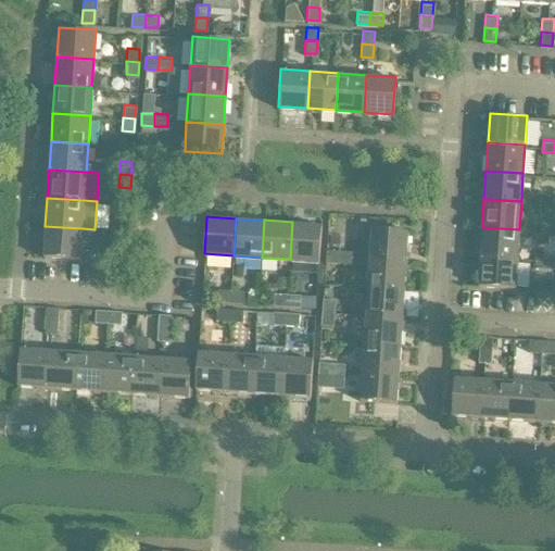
[(292,222),(290,259),(318,261),(320,224),(292,222)]
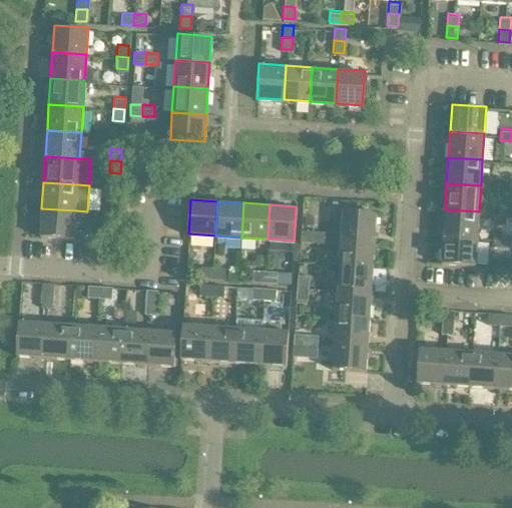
[(93,217),(105,218),(106,206),(94,206),(93,217)]
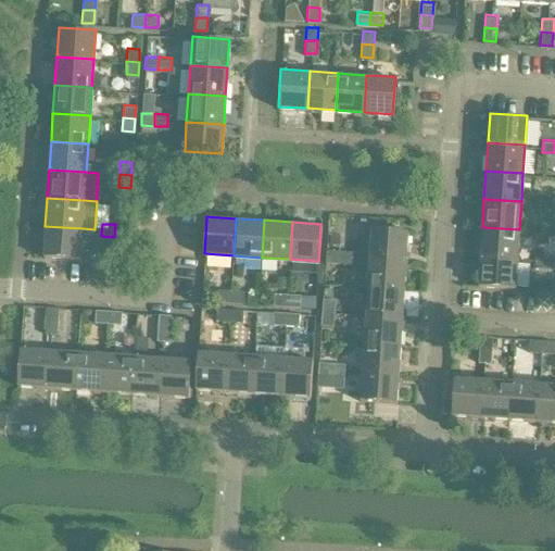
[(115,224),(114,237),(127,237),(128,225),(115,224)]
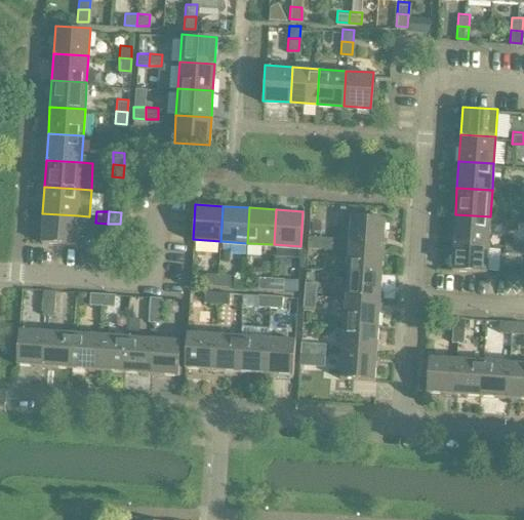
[(78,215),(42,213),(41,240),(76,243),(78,215)]
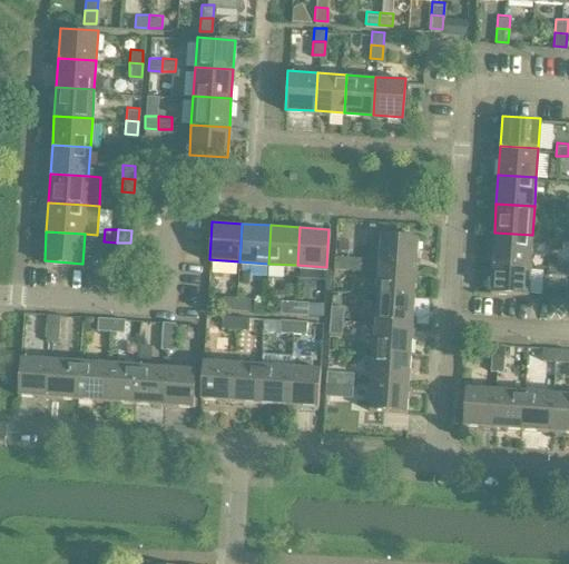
[(380,233),(378,263),(417,265),(418,235),(380,233)]
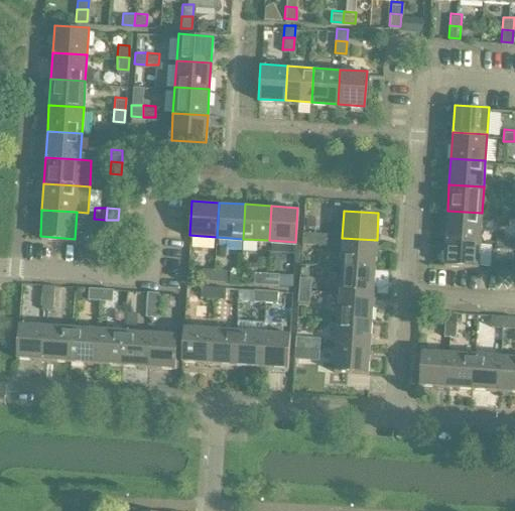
[(447,211),(445,236),(480,239),(482,213),(447,211)]
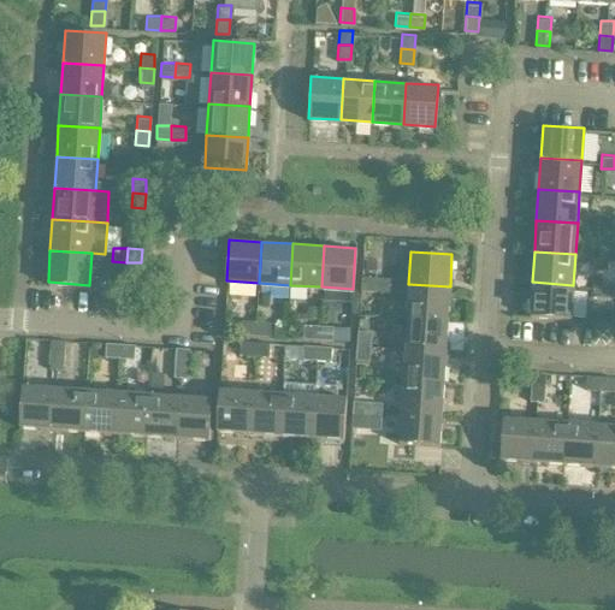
[(360,288),(374,289),(376,274),(361,274),(360,288)]
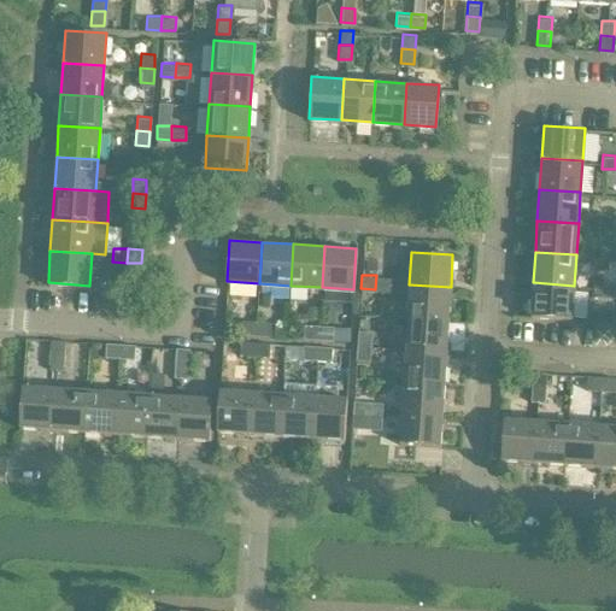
[(376,275),(375,289),(389,289),(391,276),(376,275)]
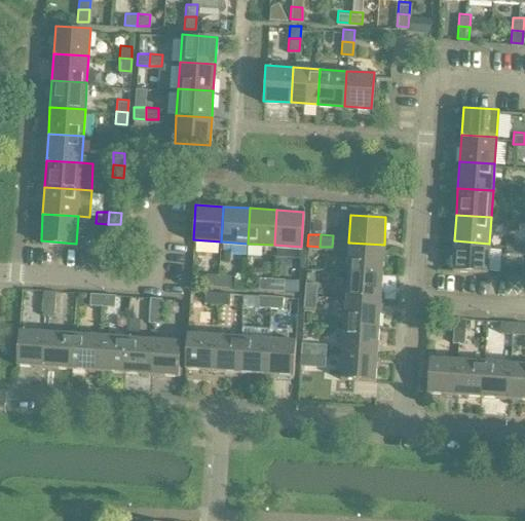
[(505,250),(518,251),(519,239),(507,238),(505,250)]
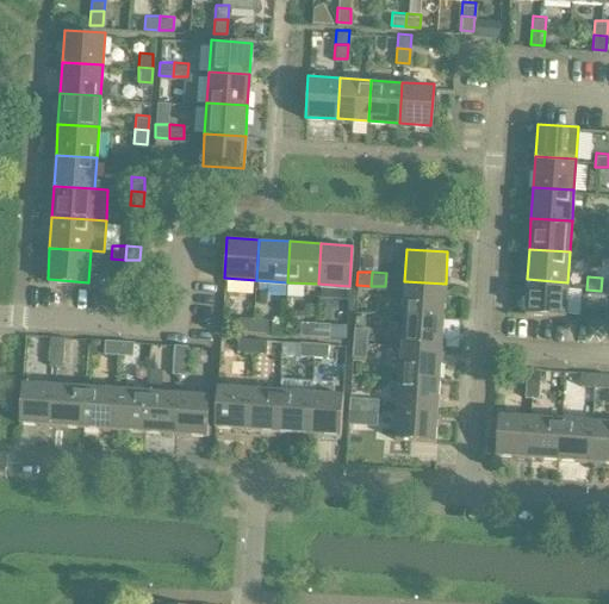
[(567,282),(527,279),(524,311),(565,315),(567,282)]
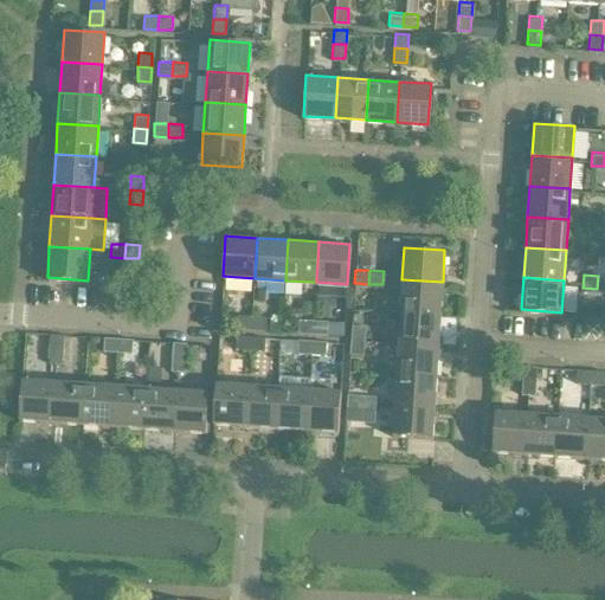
[(401,279),(400,310),(441,313),(443,282),(401,279)]
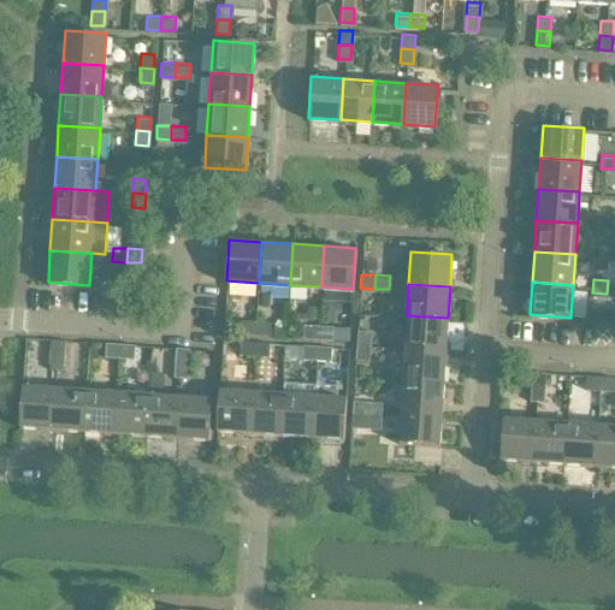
[(407,315),(404,347),(445,349),(448,318),(407,315)]
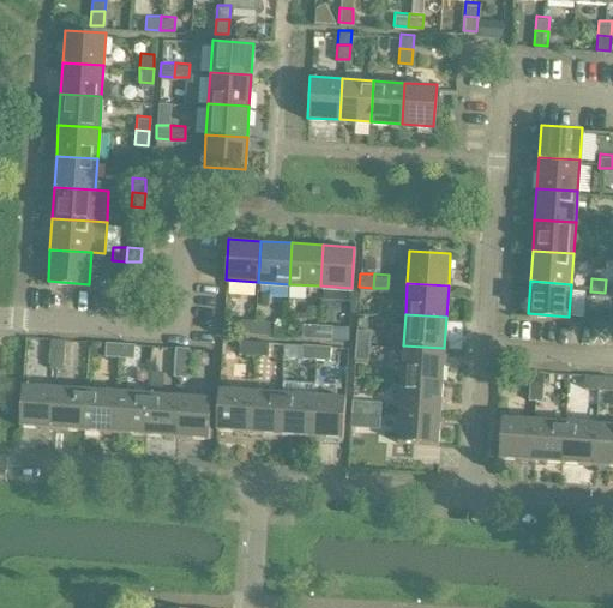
[(240,331),(254,331),(256,318),(241,317),(240,331)]
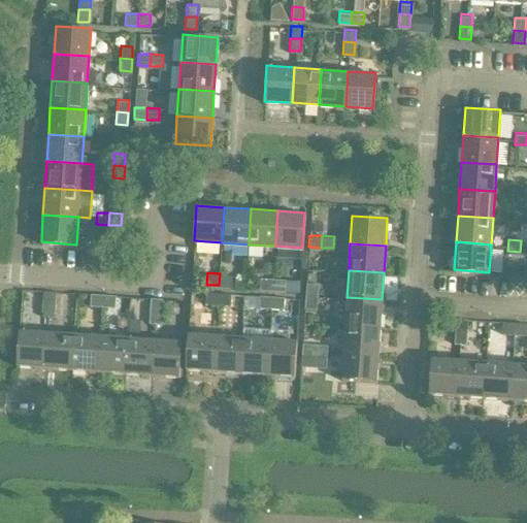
[(220,273),(219,285),(231,286),(232,274),(220,273)]
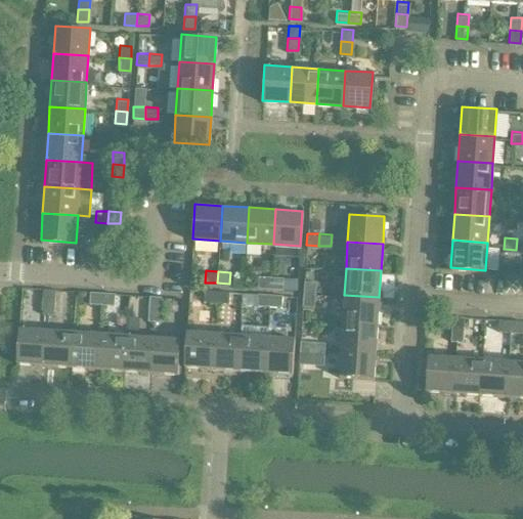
[(258,286),(270,287),(270,275),(258,274),(258,286)]
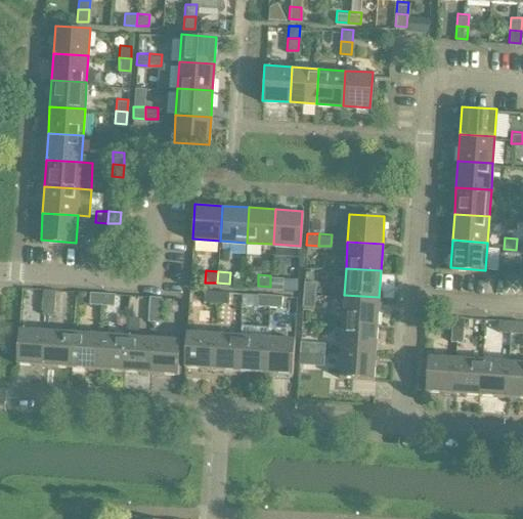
[(270,275),(270,287),(297,289),(298,276),(270,275)]
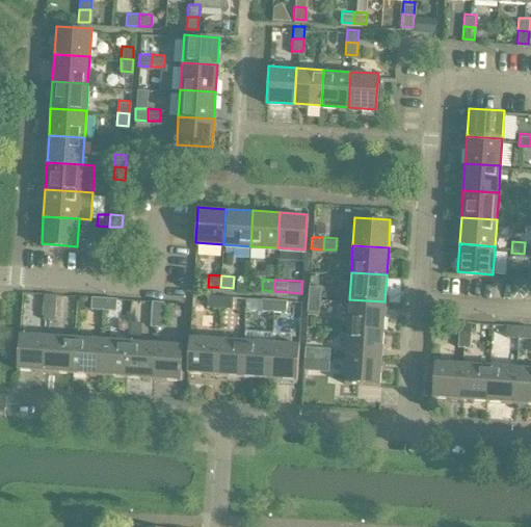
[(309,284),(308,296),(319,297),(320,285),(309,284)]
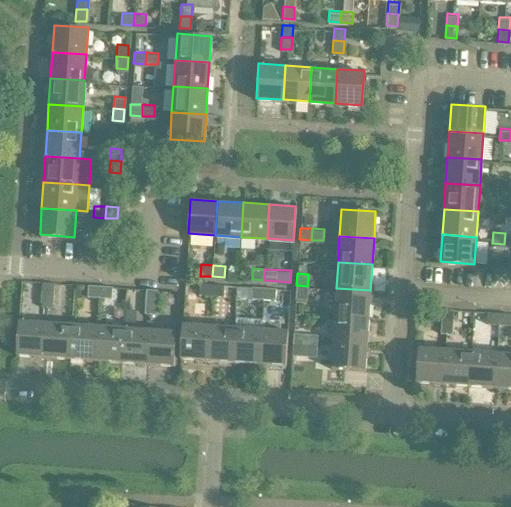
[(42,280),(41,292),(52,293),(53,281),(42,280)]
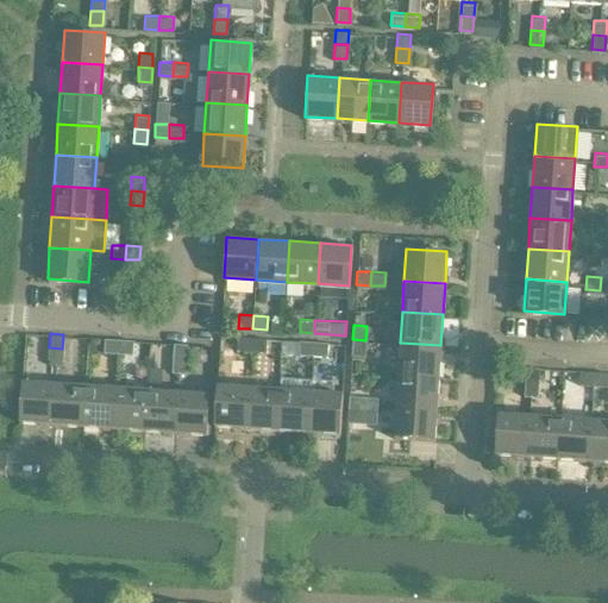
[(237,349),(251,350),(251,335),(237,335),(237,349)]
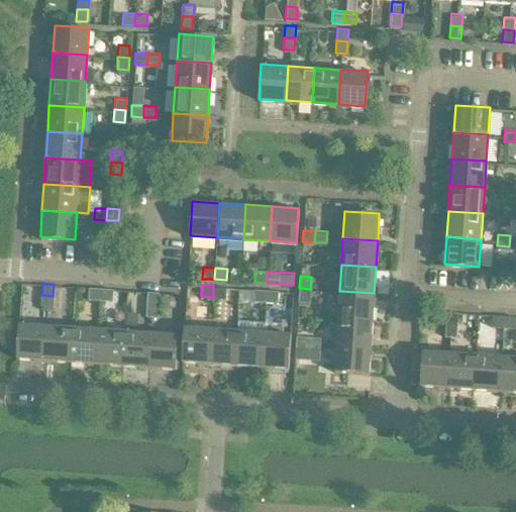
[(213,285),(213,297),(225,297),(225,286),(213,285)]
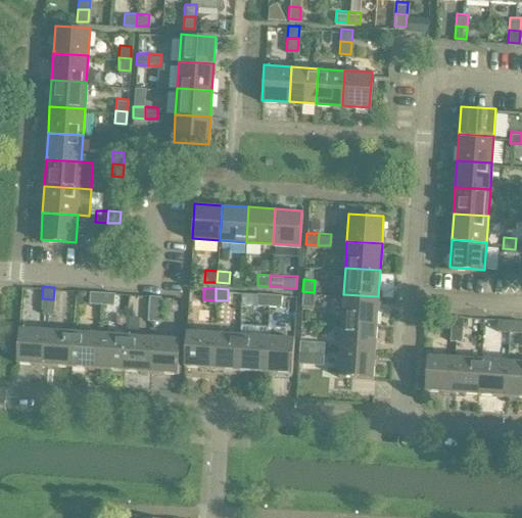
[(89,301),(101,301),(102,290),(90,289),(89,301)]
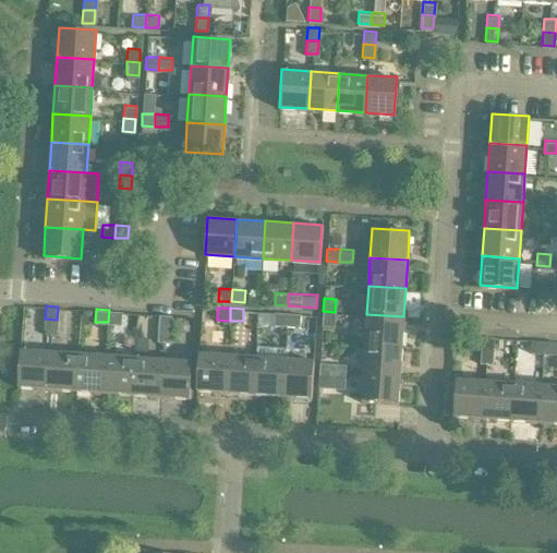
[(109,310),(108,322),(121,323),(122,311),(109,310)]
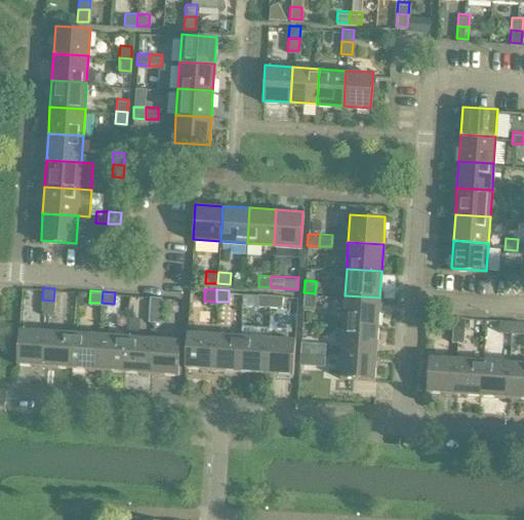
[(257,304),(270,305),(270,293),(257,292),(257,304)]
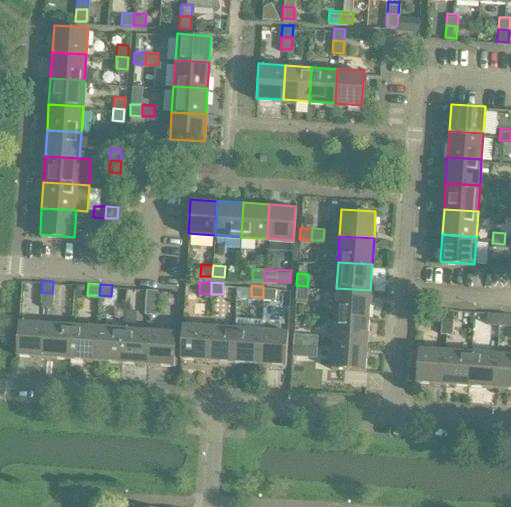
[(307,286),(296,285),(295,297),(307,298),(307,286)]
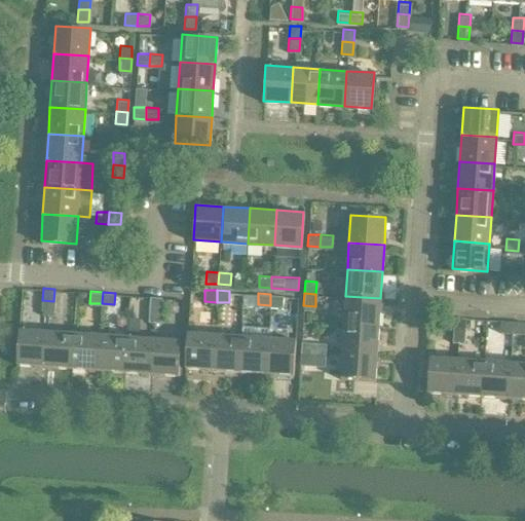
[(270,294),(270,305),(283,306),(283,295),(270,294)]
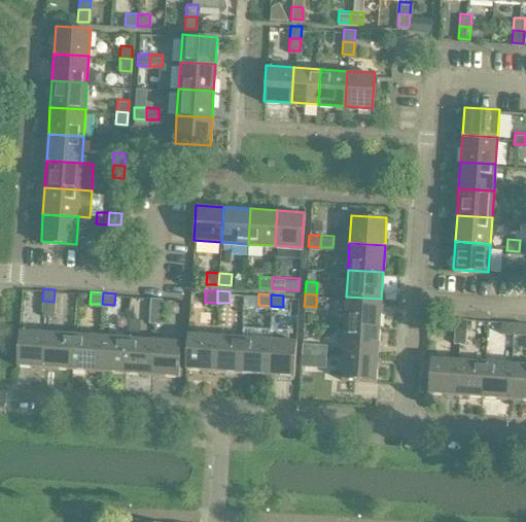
[(150,296),(149,308),(161,309),(162,297),(150,296)]
